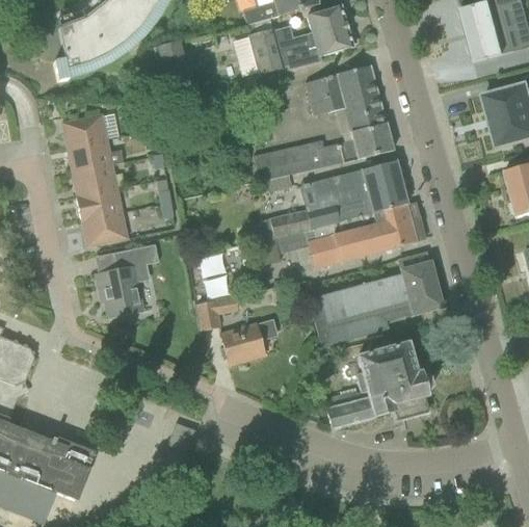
[(80,0),(77,2),(68,6),(56,9),(60,27),(59,27),(59,29),(49,31),(59,80),(60,80),(70,78),(70,77),(91,71),(111,61),(129,50),(144,35),(158,18),(167,0),(80,0)]
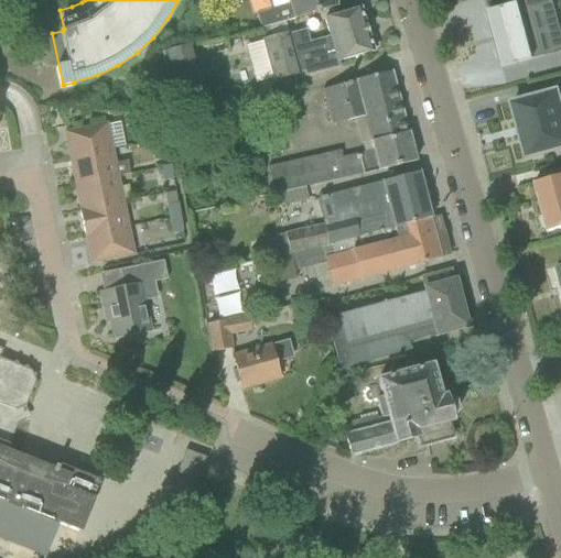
[(262,25),(337,3),(336,0),(271,0),(272,6),(257,10),(262,25)]
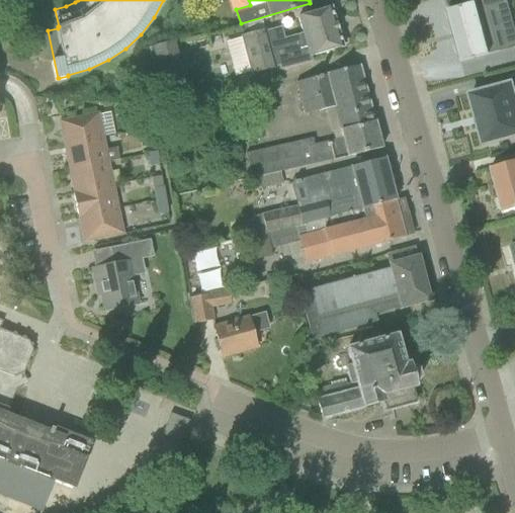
[(470,0),(470,1),(449,7),(462,58),(502,48),(500,39),(491,4),(506,0),(470,0)]
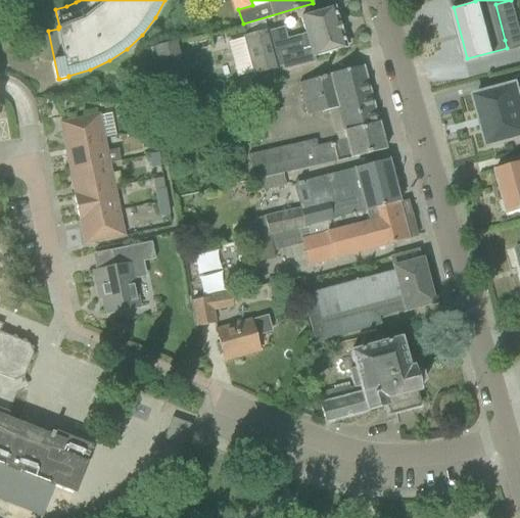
[(317,54),(348,44),(336,4),(302,14),(308,31),(288,37),(286,30),(272,33),(271,27),(244,34),(254,72),(284,64),(285,69),(318,59),(317,54)]
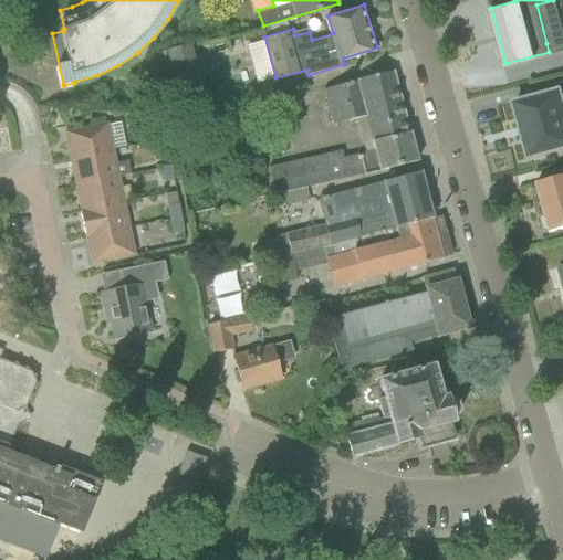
[(171,113),(211,103),(197,41),(156,50),(171,113)]
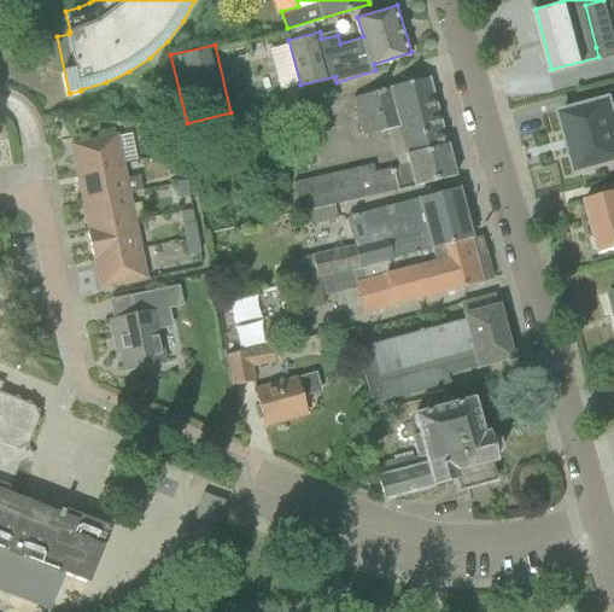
[(439,99),(438,99),(431,74),(354,94),(364,133),(390,127),(393,138),(445,123),(439,99)]
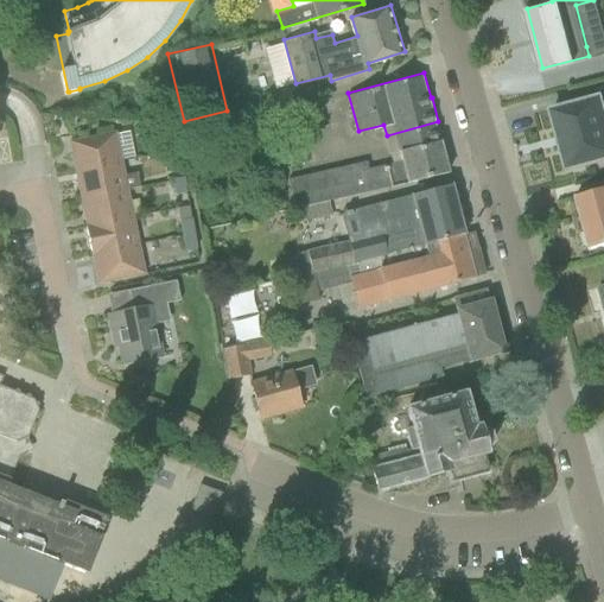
[(603,93),(554,107),(570,166),(603,157),(603,93)]
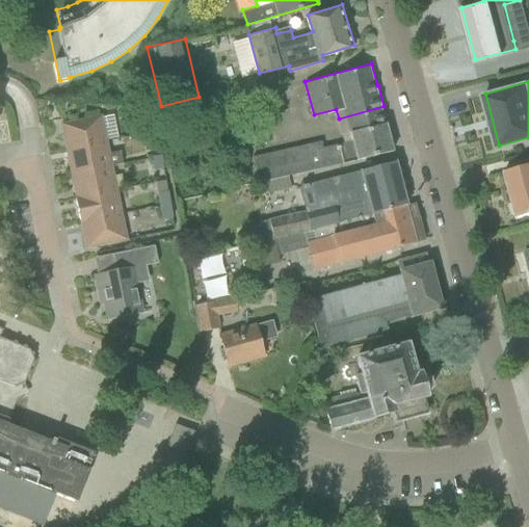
[(374,154),(395,149),(384,106),(339,119),(344,140),(324,146),(329,164),(374,154)]
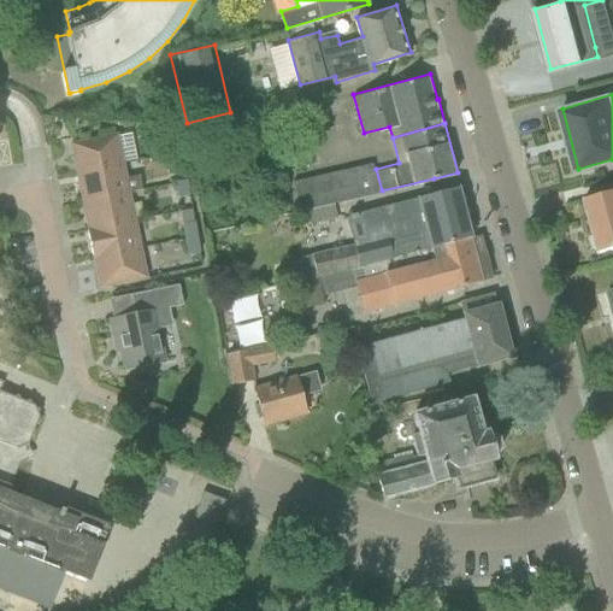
[(172,148),(184,146),(181,129),(170,131),(172,148)]
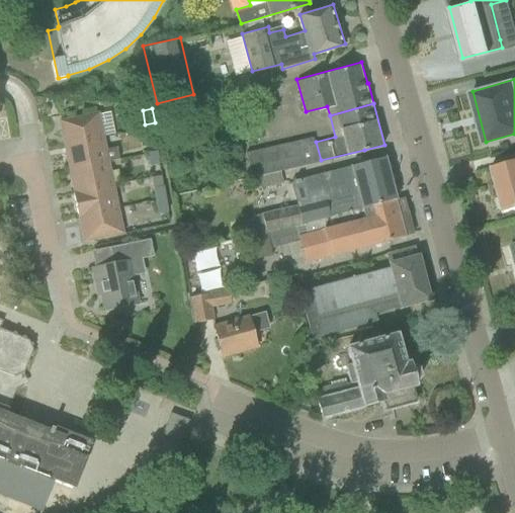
[(67,142),(105,134),(101,109),(62,117),(67,142)]
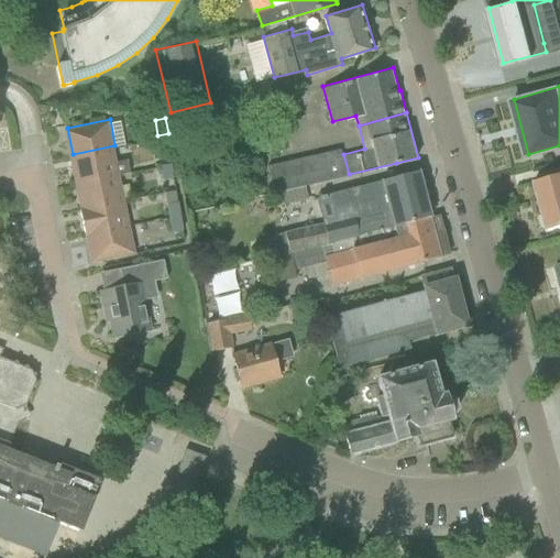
[(161,151),(171,149),(168,133),(157,135),(161,151)]
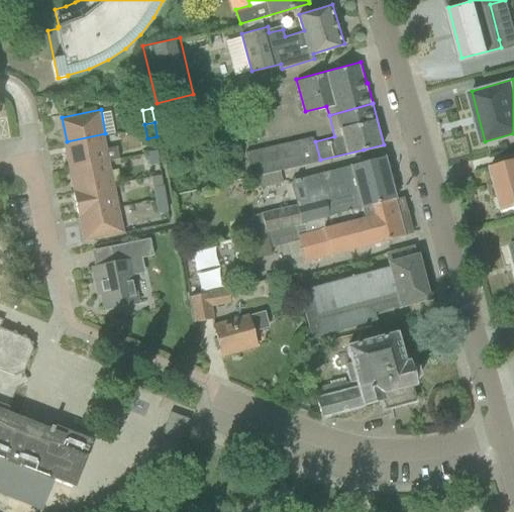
[(118,143),(107,145),(105,133),(67,141),(72,166),(120,156),(118,143)]
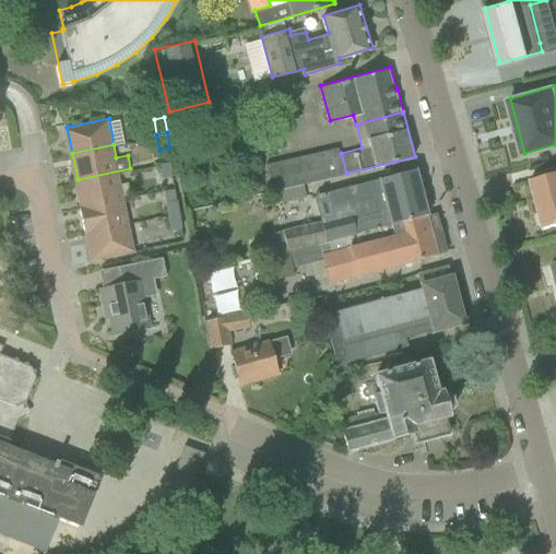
[(270,172),(259,175),(263,191),(281,187),(305,181),(328,176),(346,173),(341,153),(340,146),(267,163),(270,172)]
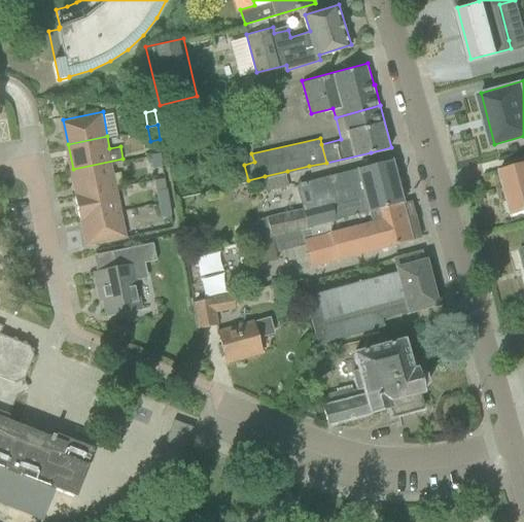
[(153,167),(163,165),(160,150),(150,152),(153,167)]
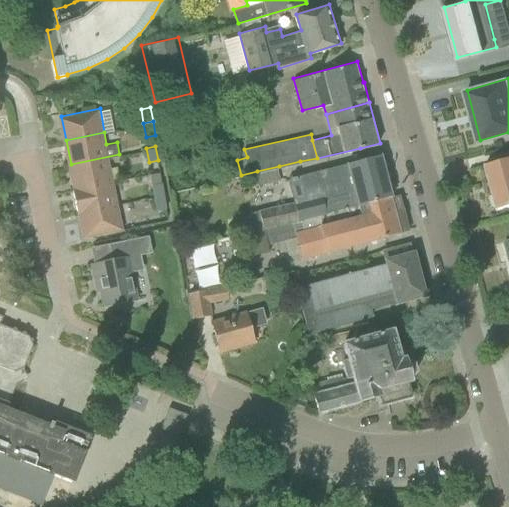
[(309,197),(236,215),(241,234),(267,227),(303,218),(326,211),(341,208),(341,207),(360,202),(360,203),(393,194),(382,153),(303,175),(309,197)]
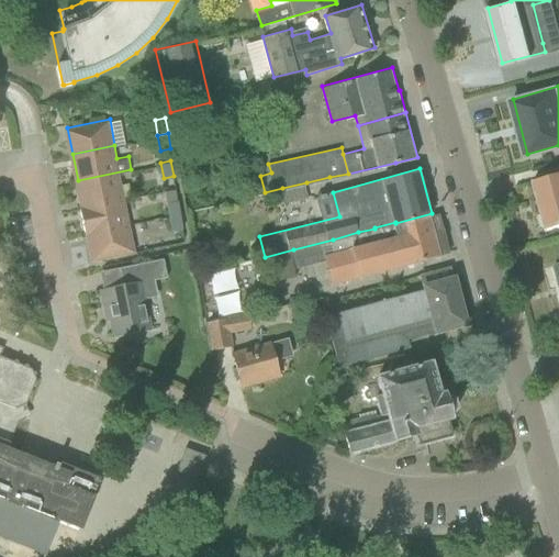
[(121,173),(131,170),(131,169),(78,180),(82,205),(82,207),(125,198),(121,173)]
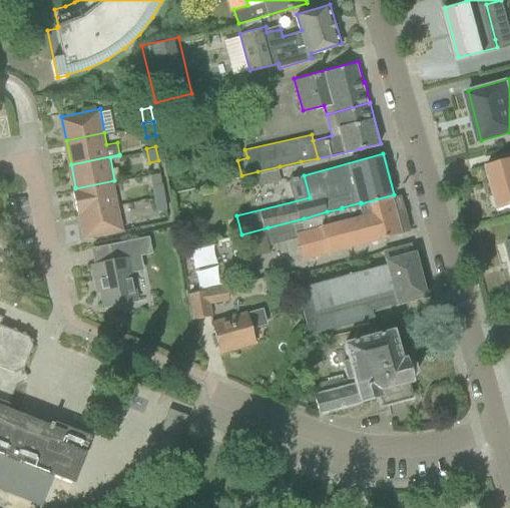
[(509,156),(487,163),(499,207),(509,204),(509,156)]
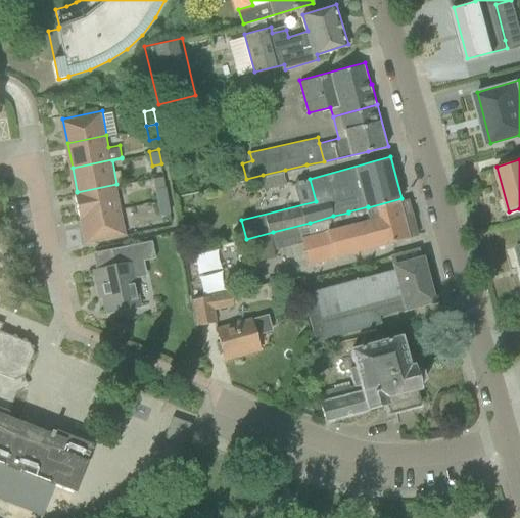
[(158,199),(169,197),(164,175),(154,176),(158,199)]
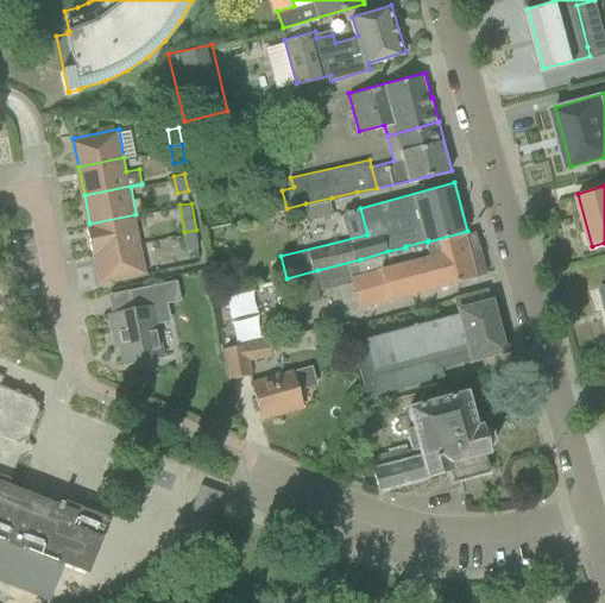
[(94,252),(140,242),(136,214),(89,224),(94,252)]
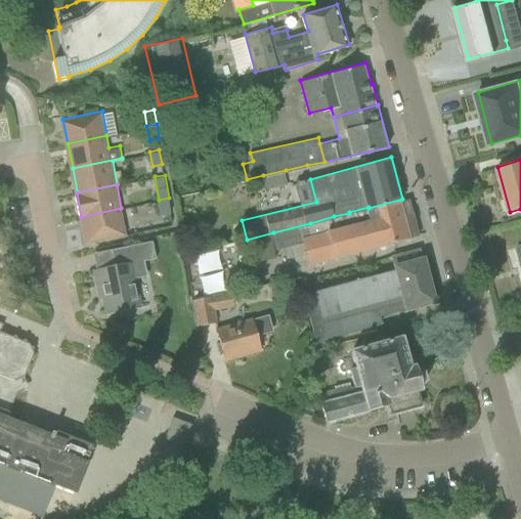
[(161,214),(171,212),(169,198),(159,200),(161,214)]
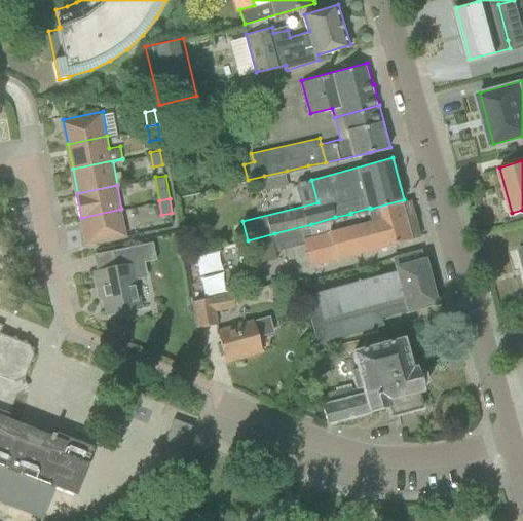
[(306,243),(294,246),(298,261),(306,259),(305,253),(308,252),(311,265),(394,243),(414,237),(404,199),(370,209),(370,208),(350,213),(350,214),(335,217),(311,224),(314,235),(304,237),(306,243)]
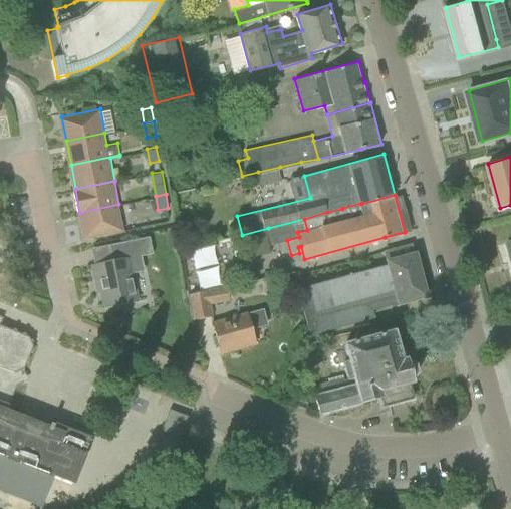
[(85,236),(123,228),(118,204),(79,213),(80,213),(85,236)]
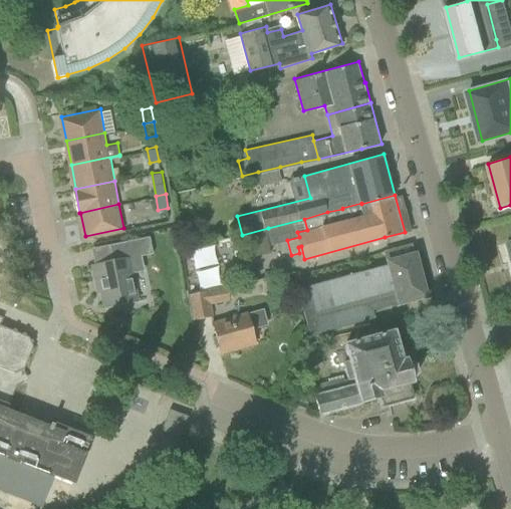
[(242,235),(235,236),(240,256),(247,254),(247,256),(273,250),(271,244),(268,228),(242,235)]
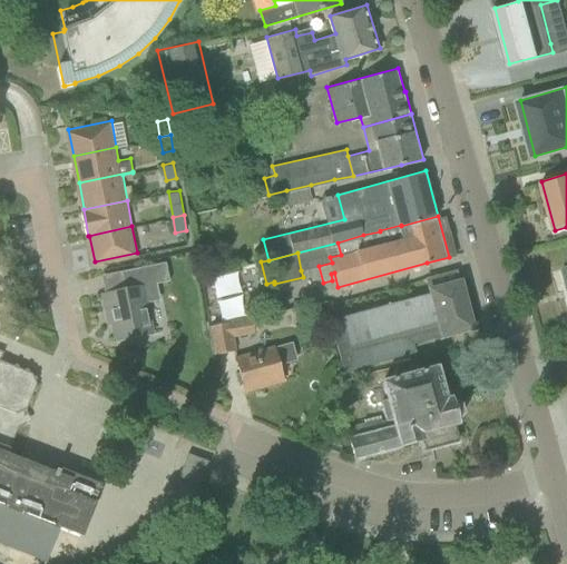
[(107,290),(105,290),(108,308),(111,308),(118,339),(154,332),(148,300),(145,284),(157,280),(172,278),(168,259),(125,268),(128,286),(107,289),(107,290)]
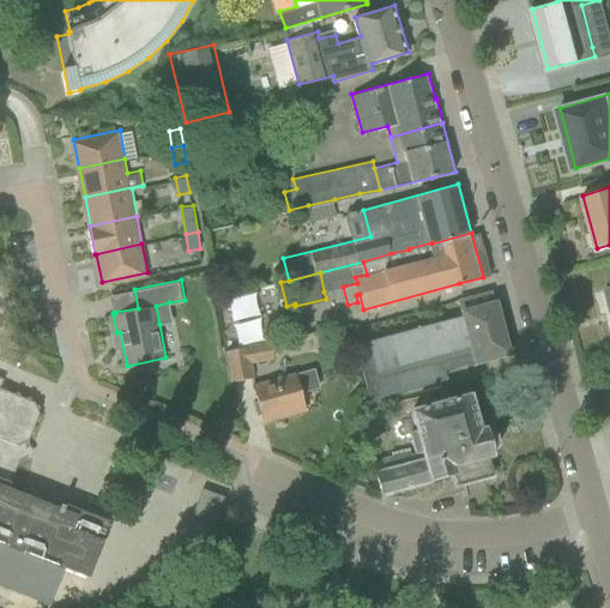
[(499,301),(473,307),(471,298),(460,301),(463,309),(459,309),(460,315),(368,337),(375,369),(368,371),(372,386),(369,391),(374,407),(387,403),(384,391),(447,375),(445,366),(477,357),(478,361),(512,353),(499,301)]
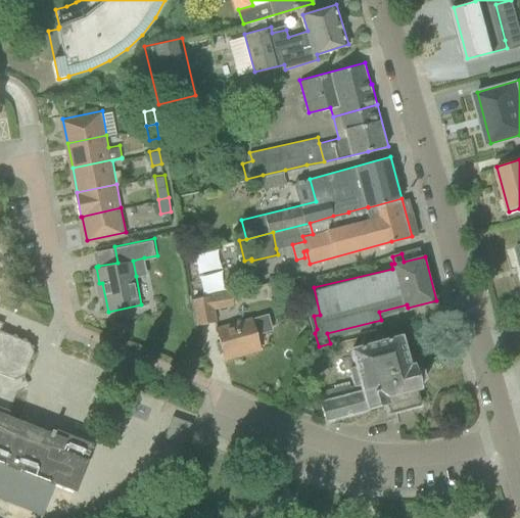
[(215,309),(235,304),(233,290),(193,297),(198,325),(217,322),(215,309)]
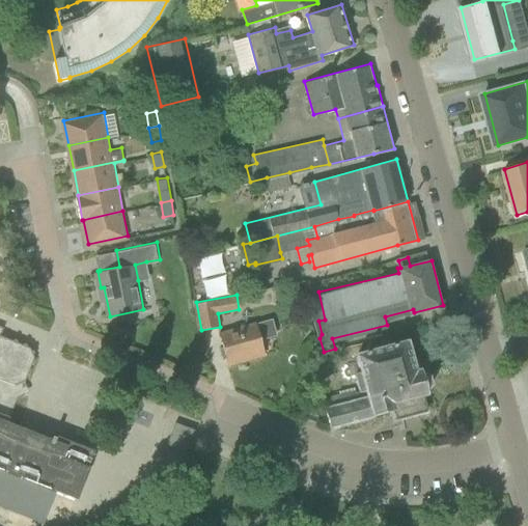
[(262,338),(277,334),(272,315),(221,332),(230,362),(266,353),(262,338)]
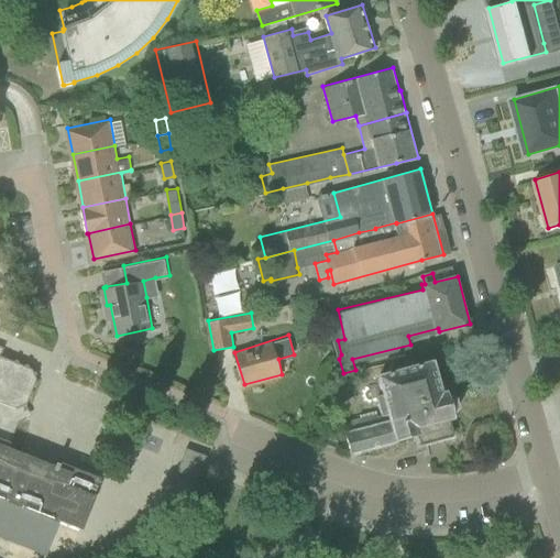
[(1,354),(4,346),(0,343),(0,532),(44,548),(56,517),(84,528),(97,495),(95,494),(101,477),(59,460),(58,462),(57,462),(55,468),(8,449),(20,418),(28,416),(23,405),(28,403),(37,376),(33,367),(1,354)]
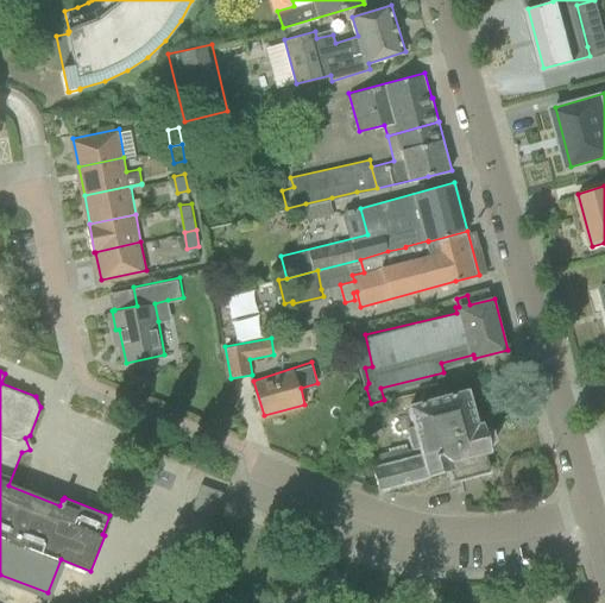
[(472,418),(474,418),(467,390),(407,407),(416,441),(372,453),(380,489),(429,476),(429,473),(452,469),(454,478),(491,470),(486,452),(489,452),(489,448),(491,448),(496,440),(493,429),(485,426),(483,426),(481,424),(474,426),(472,418)]
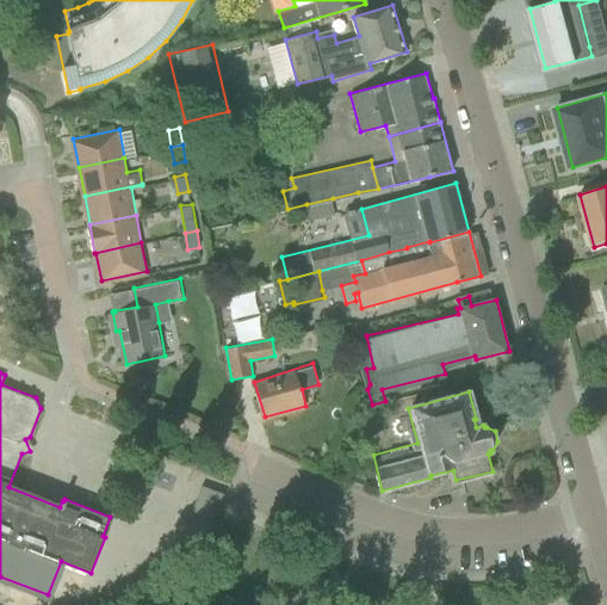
[(223,501),(227,493),(204,483),(193,508),(205,512),(211,498),(223,501)]
